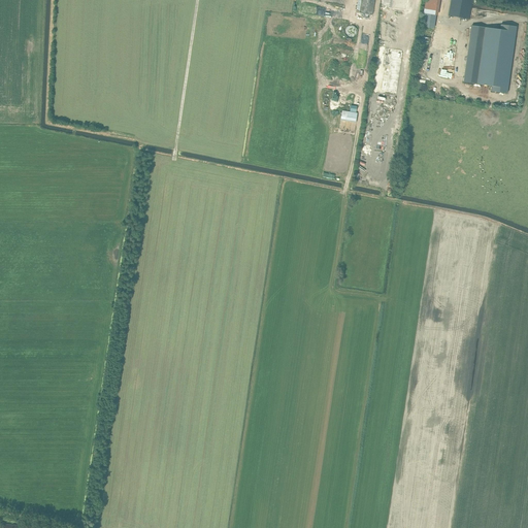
[(358,0),(357,10),(359,10),(359,13),(372,15),(373,0),(358,0)]
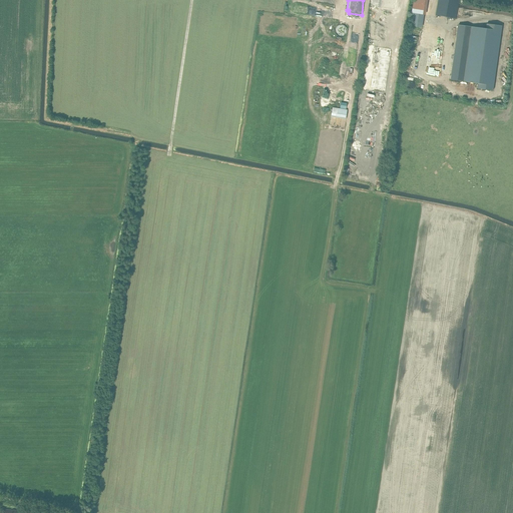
[(425,15),(427,0),(413,0),(411,13),(425,15)]
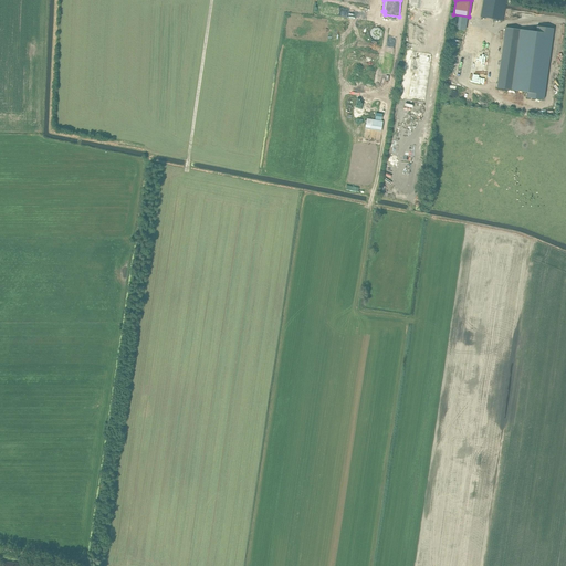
[(483,0),(481,17),(503,20),(506,0),(483,0)]
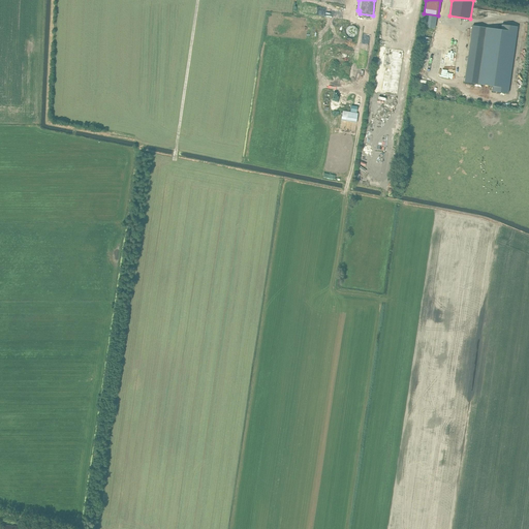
[(510,94),(518,27),(502,25),(502,29),(472,26),(466,83),(494,86),(494,92),(510,94)]
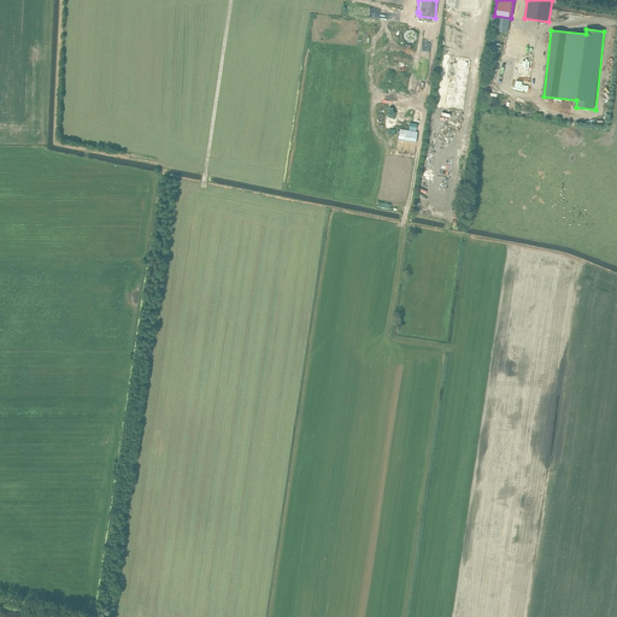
[(417,144),(418,131),(400,129),(399,140),(417,144)]
